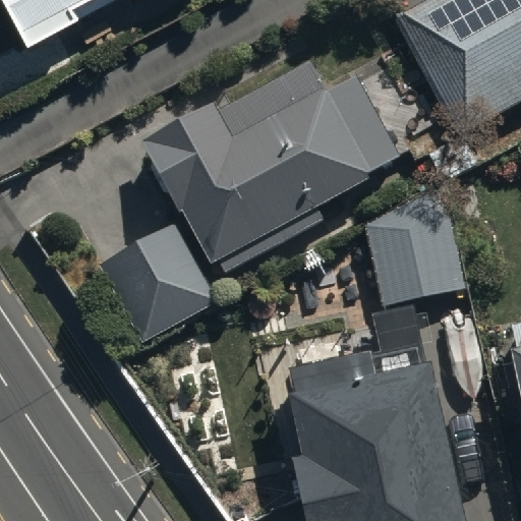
[(13,0),(36,41),(110,0),(13,0)]
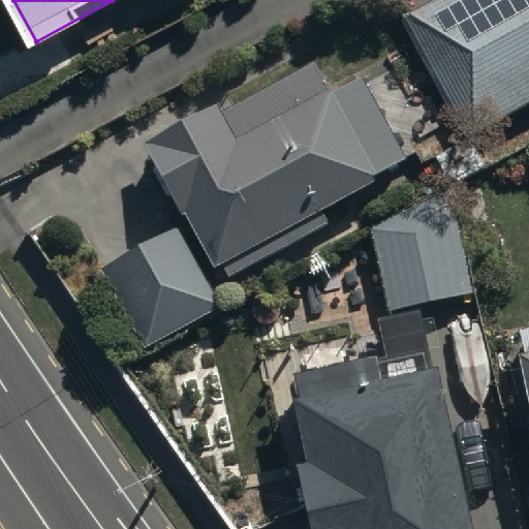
[(528,0),(424,0),(393,18),(422,68),(457,134),(528,95),(528,0)]
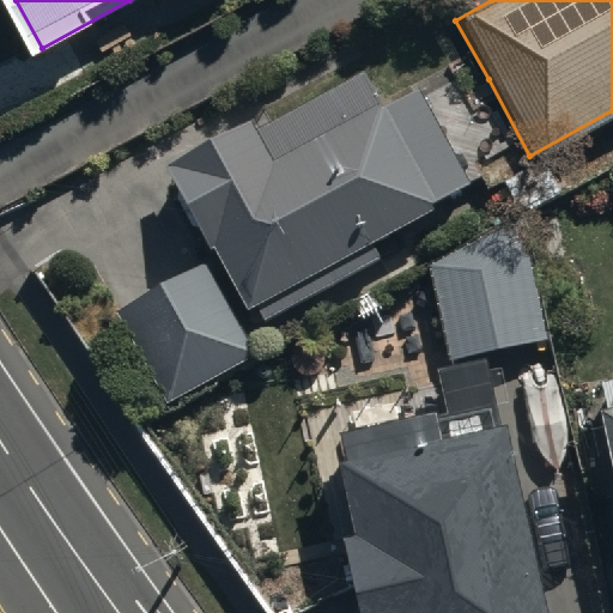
[(358,56),(165,163),(248,311),(441,205),(478,184),(419,79),(382,99),(358,56)]
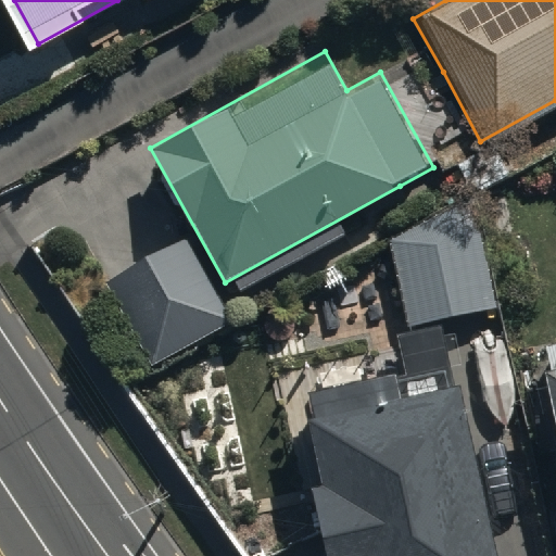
[(412,328),(497,308),(476,216),(390,236),(412,328)]
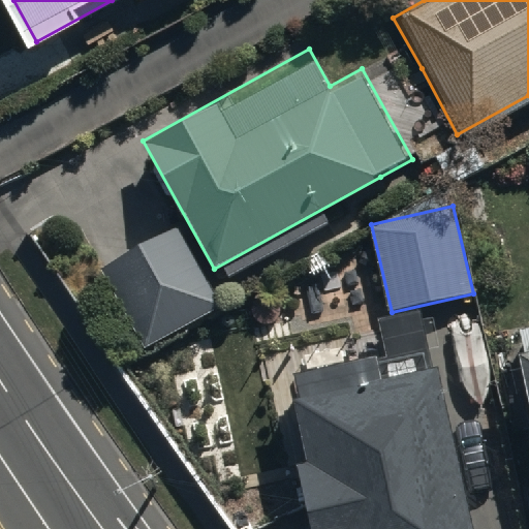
[(99,263),(146,346),(221,304),(176,221),(99,263)]
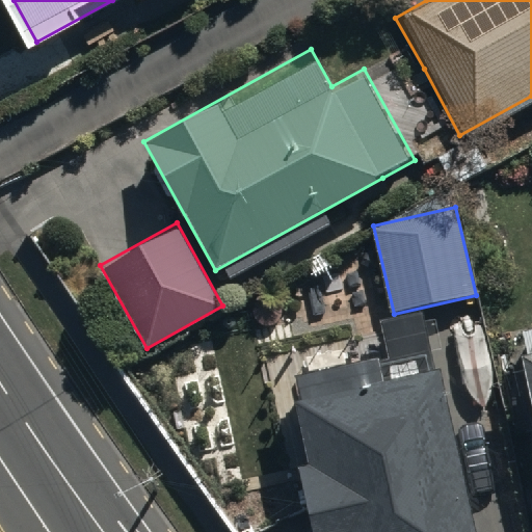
[(531,347),(509,352),(531,450),(531,347)]
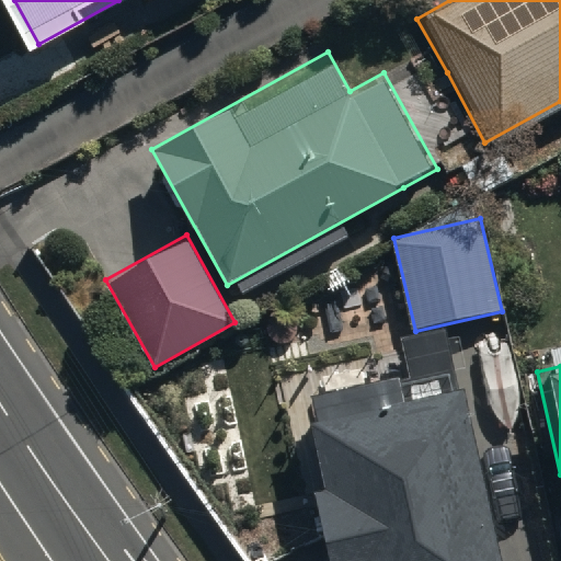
[(502,560),(461,384),(307,419),(339,560),(502,560)]
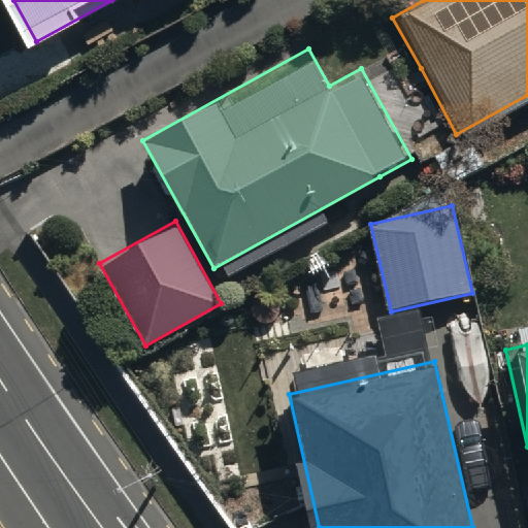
All buildings are outlined.
